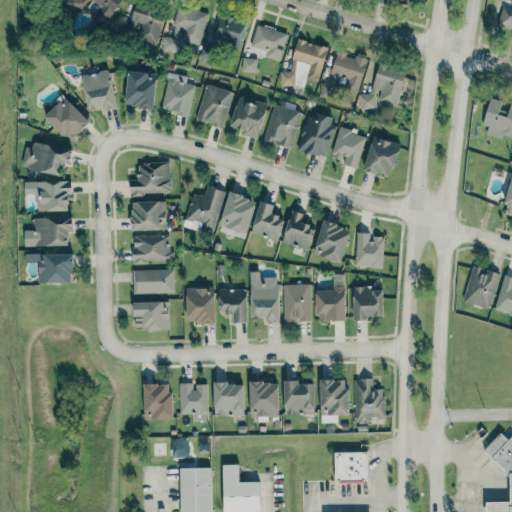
[(91,0),(101,5),(93,19),(106,25),(120,0),(91,0)]
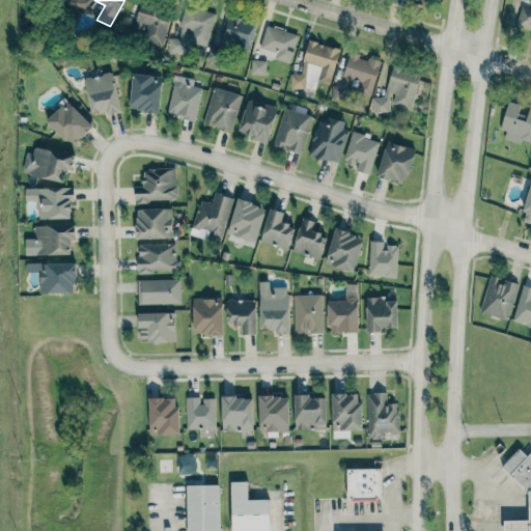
[(530,0),(528,0),(527,6),(521,4),(515,27),(530,30),(530,0)]
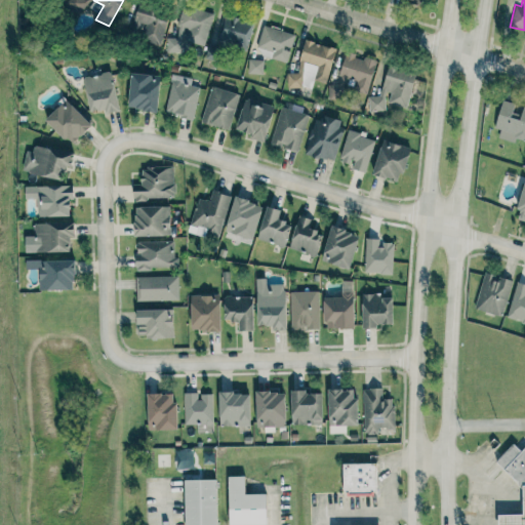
[(170,12),(139,3),(131,29),(143,32),(139,40),(160,46),(170,12)]
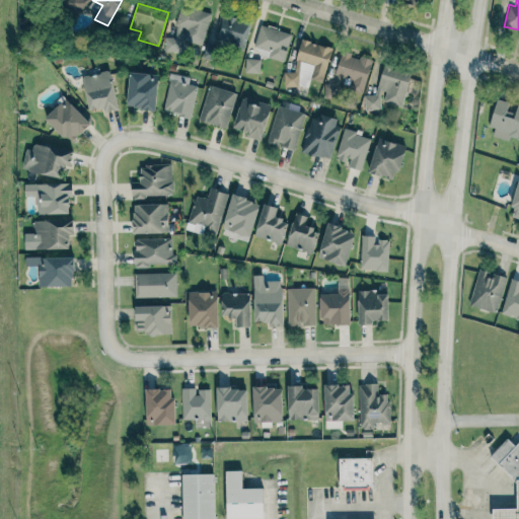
[(202,46),(211,14),(181,6),(172,38),(167,36),(164,50),(176,54),(180,40),(202,46)]
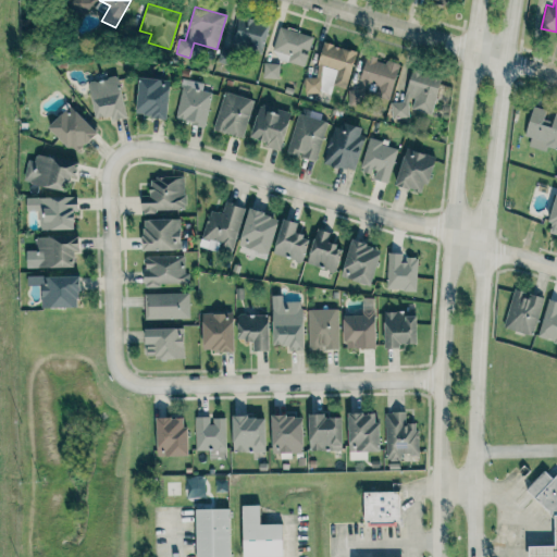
[(306,66),(312,35),(277,27),(273,51),(289,56),(287,62),(306,66)]
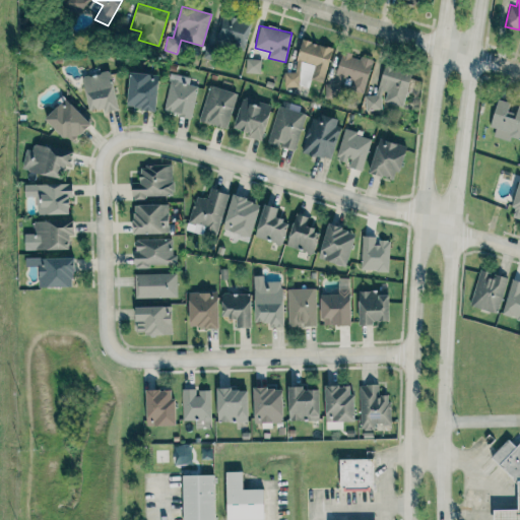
[(332,48),(302,40),(297,60),(315,65),(312,79),(323,82),(332,48)]
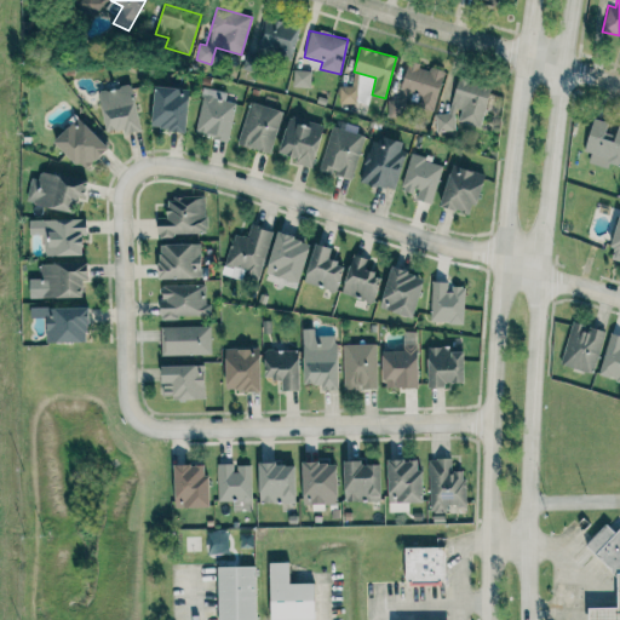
[(443,72),(407,63),(400,91),(420,96),(418,108),(434,112),(443,72)]
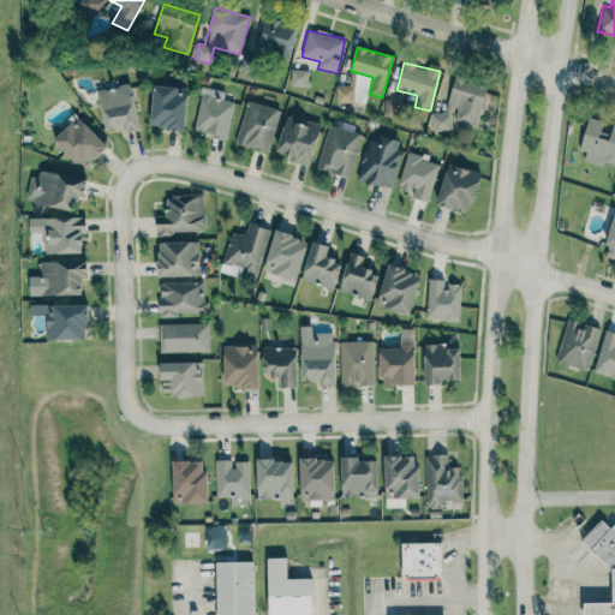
[(309,70),(291,70),(290,87),(308,87),(309,70)]
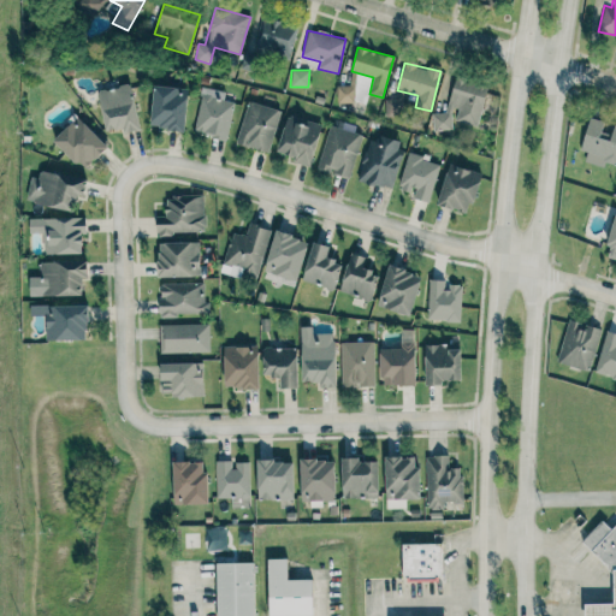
[(478,126),(489,84),(456,76),(445,112),(451,114),(452,108),(458,110),(455,120),(478,126)]
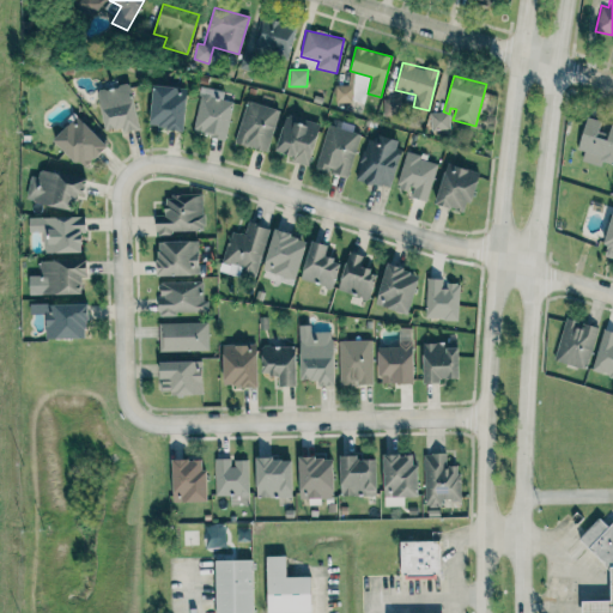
[(104,131),(122,128),(122,133),(138,131),(131,85),(98,90),(104,131)]
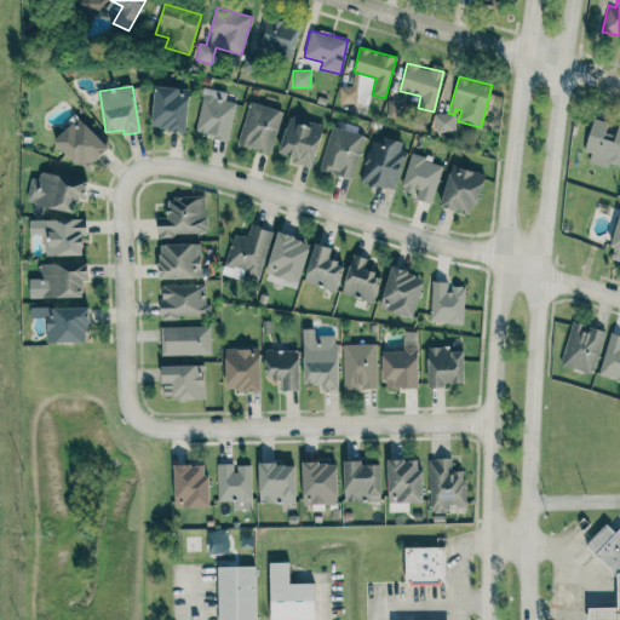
[(150,127),(184,132),(190,91),(156,86),(150,127)]
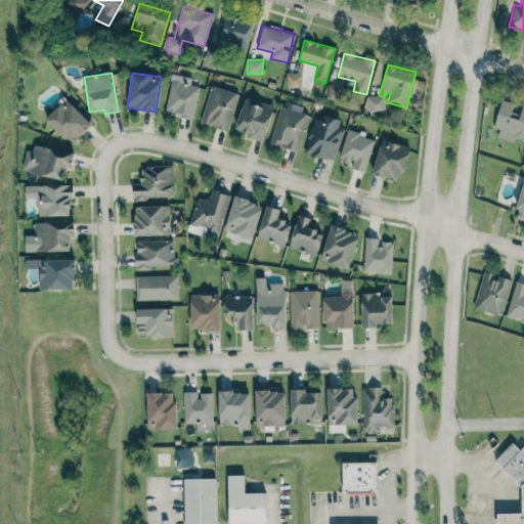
[(287,87),(301,88),(301,74),(287,74),(287,87)]
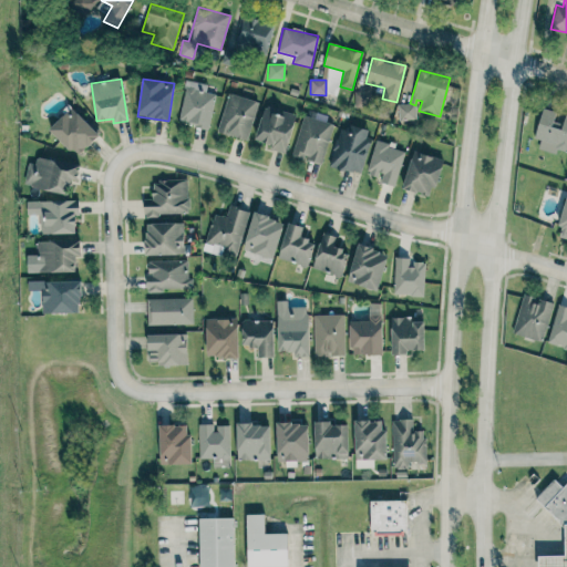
[(209,129),(215,94),(206,93),(207,84),(185,81),(179,124),(209,129)]
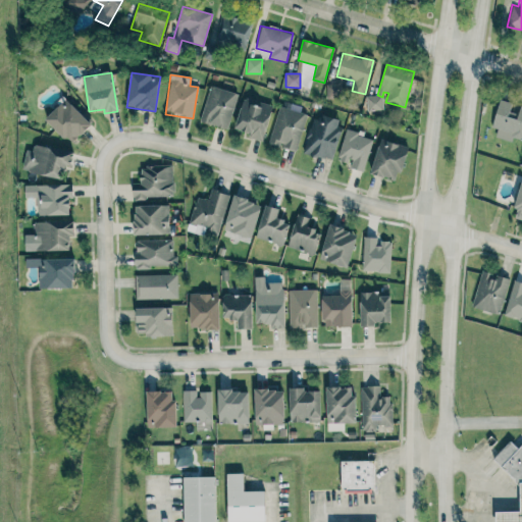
[(227,129),(238,94),(210,86),(200,121),(227,129)]
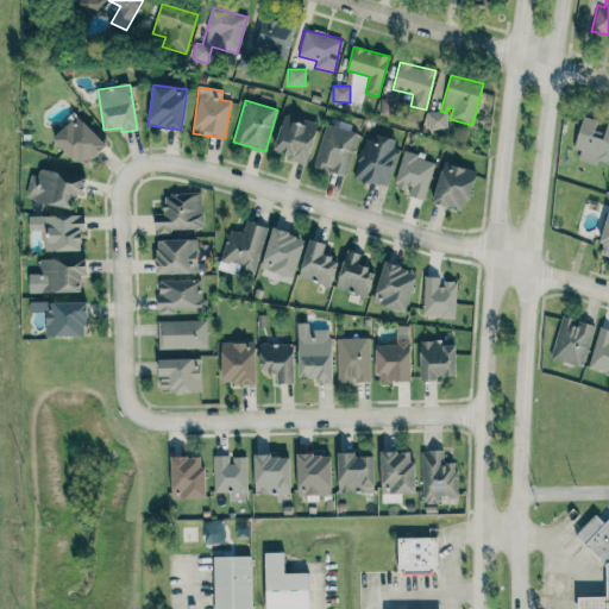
[(447,130),(446,112),(427,113),(427,130),(447,130)]
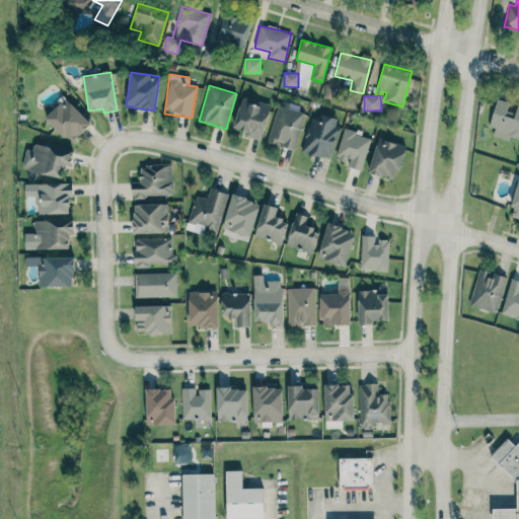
[(271,105),(241,97),(233,128),(249,133),(248,137),(261,140),(271,105)]
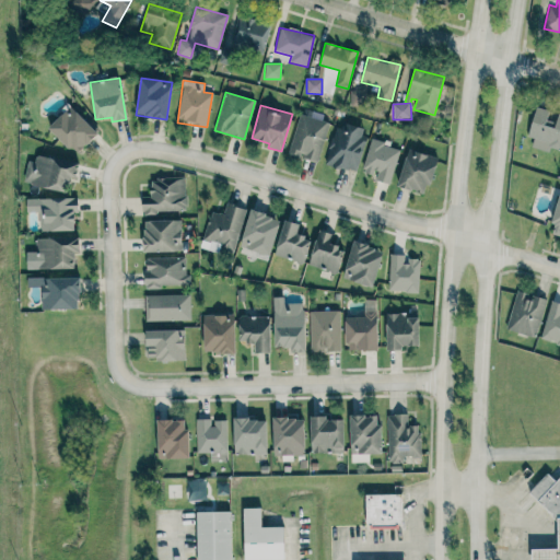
[(49,127),(77,155),(98,135),(71,106),(49,127)]
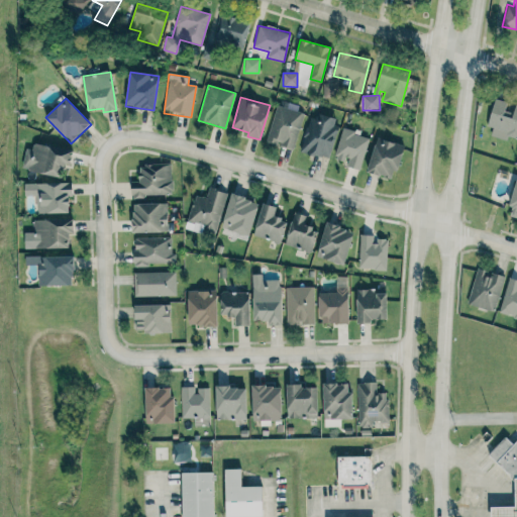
[(487,126),(492,127),(490,136),(507,140),(508,136),(516,138),(516,105),(515,105),(513,113),(505,111),(507,102),(495,99),(487,126)]
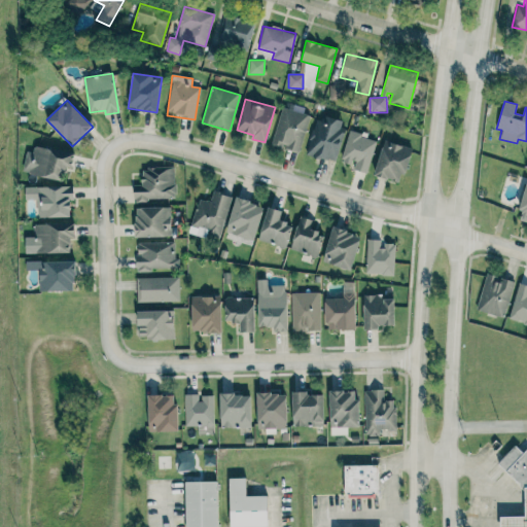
[(271,145),(299,152),(310,115),(282,107),(271,145)]
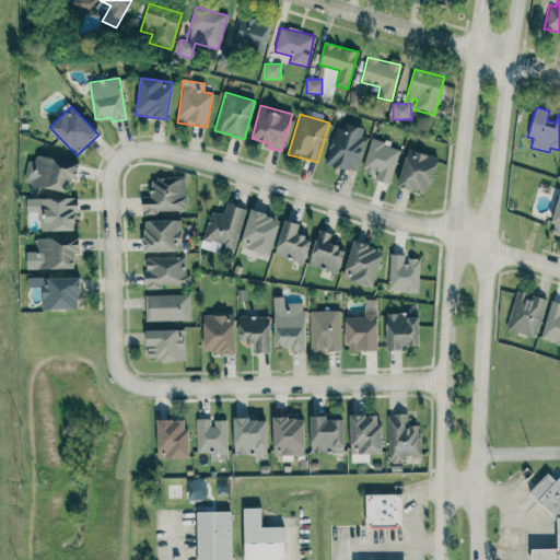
[(366,130),(336,123),(325,164),(357,173),(366,130)]
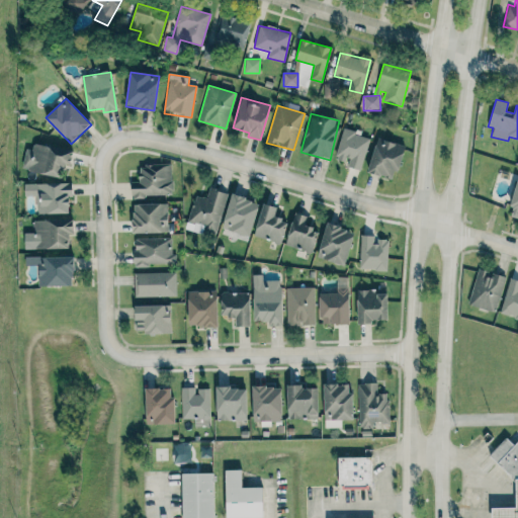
[(369,138),(343,130),(334,160),(347,163),(346,166),(360,170),(369,138)]
